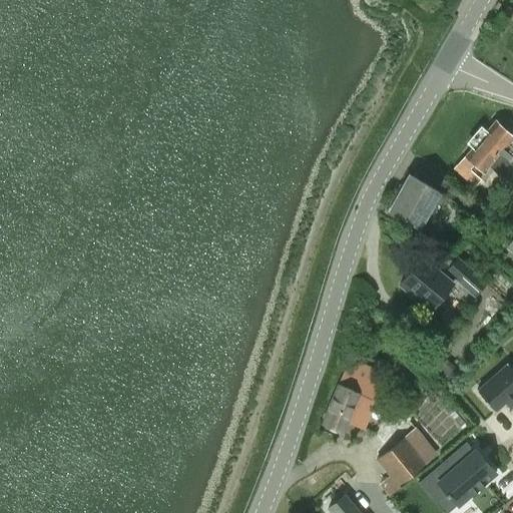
[(512,10),(507,6),(503,12),(510,17),(512,12),(512,10)]
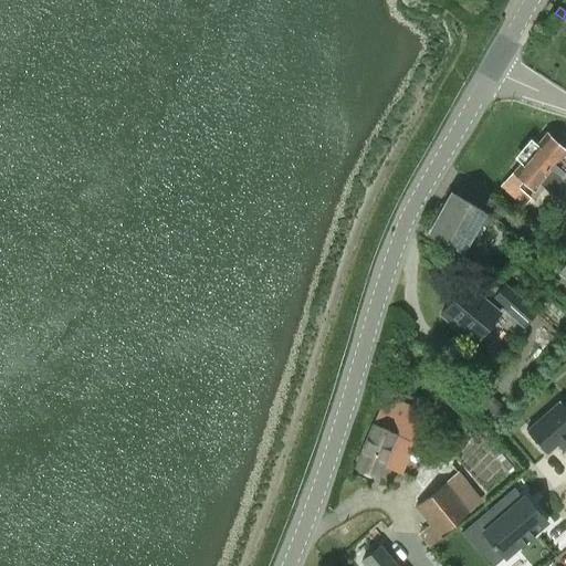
[(553,35),(562,20),(552,13),(542,28),(553,35)]
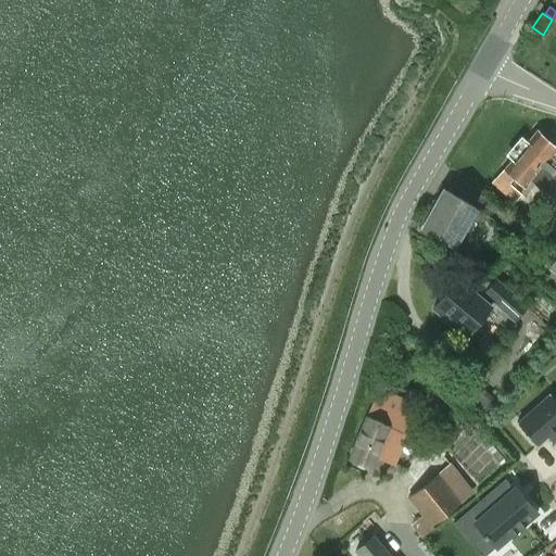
[(555,146),(536,129),(503,168),(525,187),(530,180),(555,202),(555,146)]
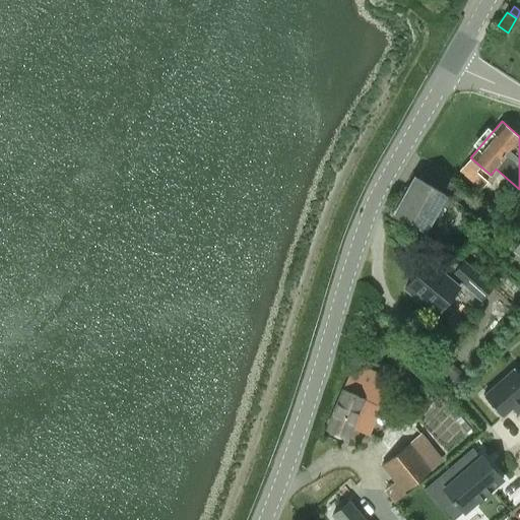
[(479,187),(485,180),(466,164),(460,170),(479,187)]
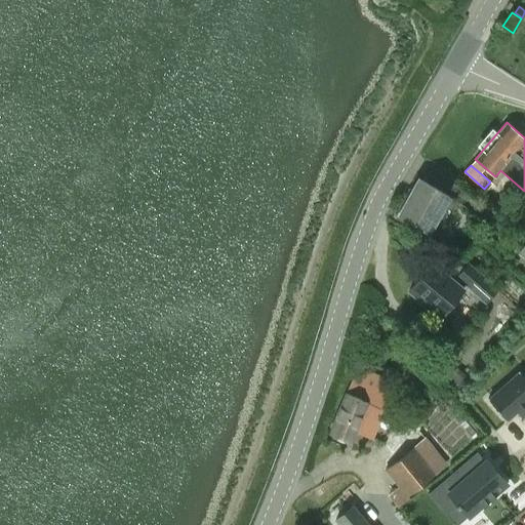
[(428,230),(447,194),(416,177),(397,212),(428,230)]
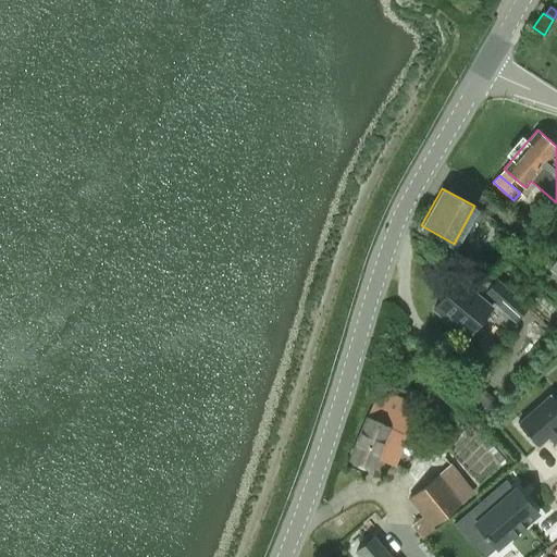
[(496,281),(482,298),(459,279),(434,308),(467,335),(491,307),(487,305),(491,301),(515,321),(527,307),(496,281)]
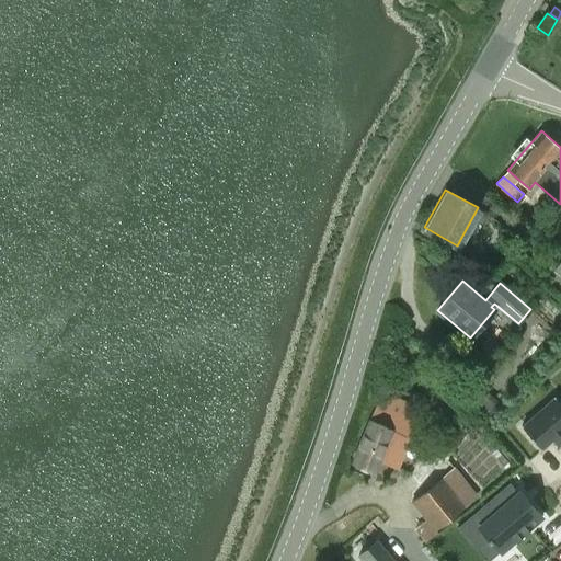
[(560,395),(549,382),(512,414),(541,448),(551,439),(558,447),(560,444),(560,395)]
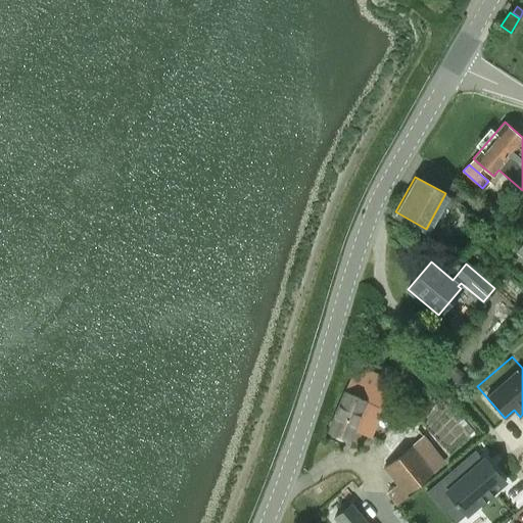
[(373,388),(378,375),(361,368),(354,381),(350,379),(329,431),(348,439),(352,428),(369,434),(381,407),(377,406),(382,392),(373,388)]
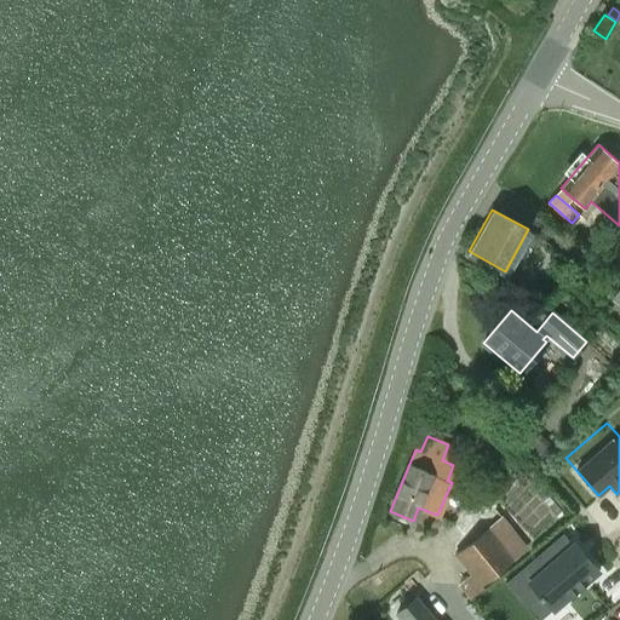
[(515,562),(528,551),(500,516),(486,527),(487,528),(454,555),(470,573),(457,585),(470,600),(482,589),(478,584),(511,557),(515,562)]
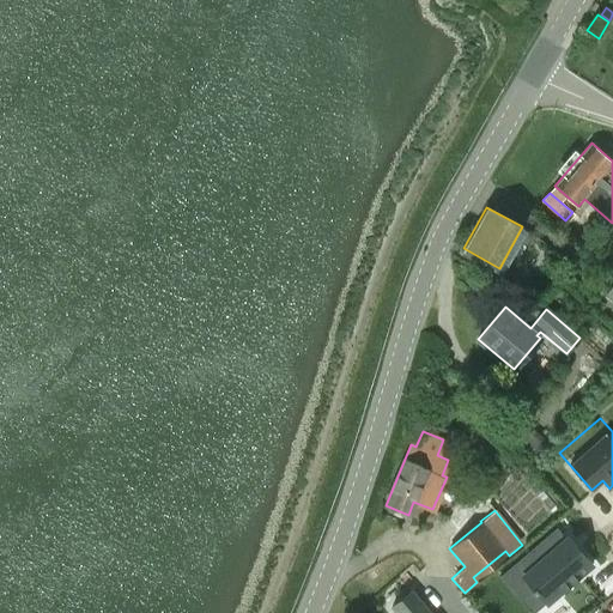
[(565,520),(495,581),(521,612),(533,601),(541,612),(551,612),(606,565),(565,520)]
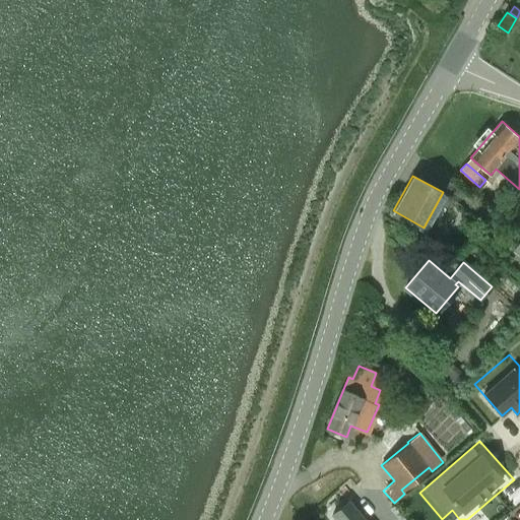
[(337,519),(364,519),(347,500),(332,514),(337,519)]
